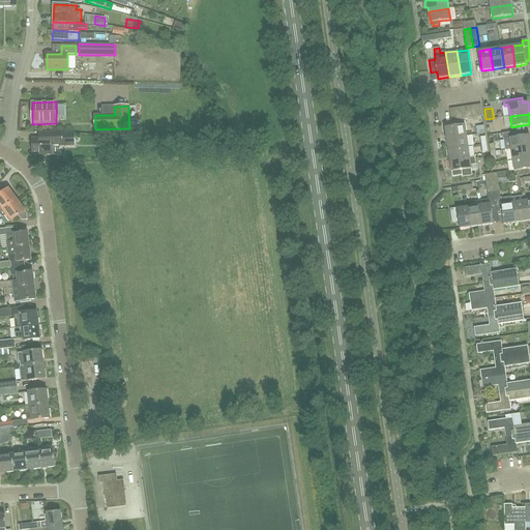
[(446,139),(467,136),(465,119),(459,120),(452,121),(452,123),(445,124),(446,127),(445,127),(446,139)]
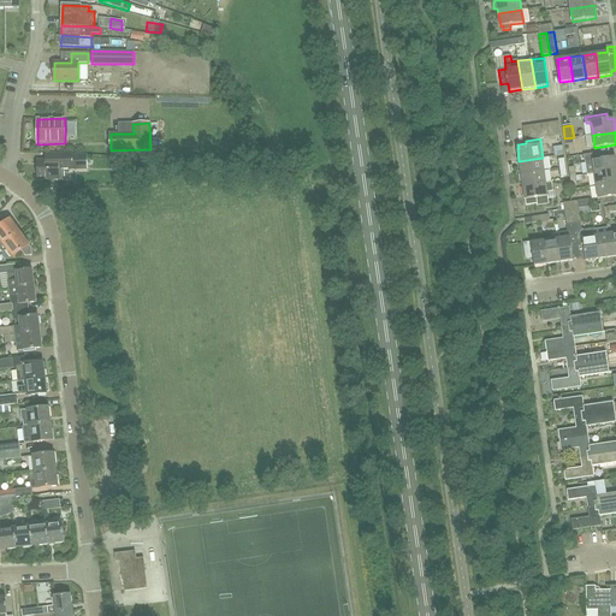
[(37,179),(58,179),(58,181),(64,181),(64,170),(87,170),(87,155),(72,155),(72,153),(46,154),(46,161),(37,161),(37,179)]
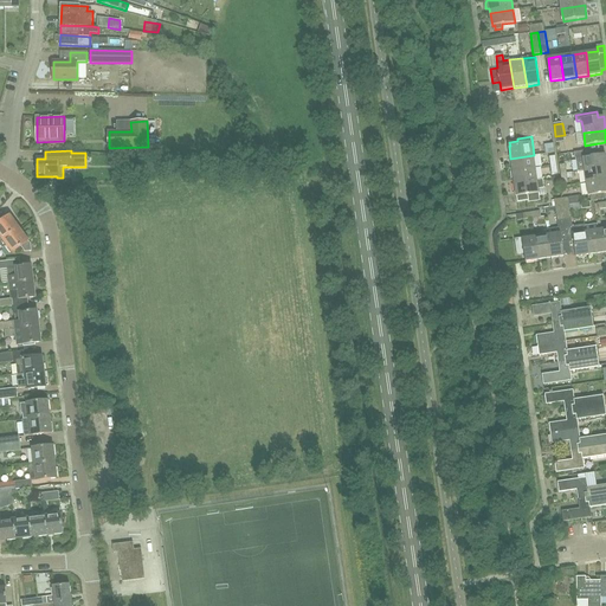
[(578,172),(585,171),(605,167),(605,159),(605,154),(582,158),(582,159),(579,159),(578,159),(575,159),(578,172)]
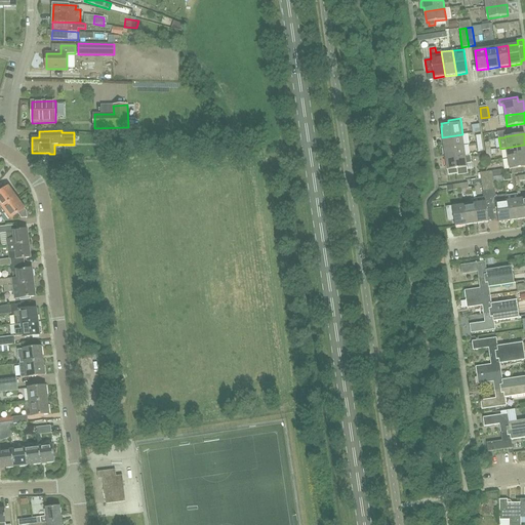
[(444,149),(463,146),(462,134),(442,137),(444,149)]
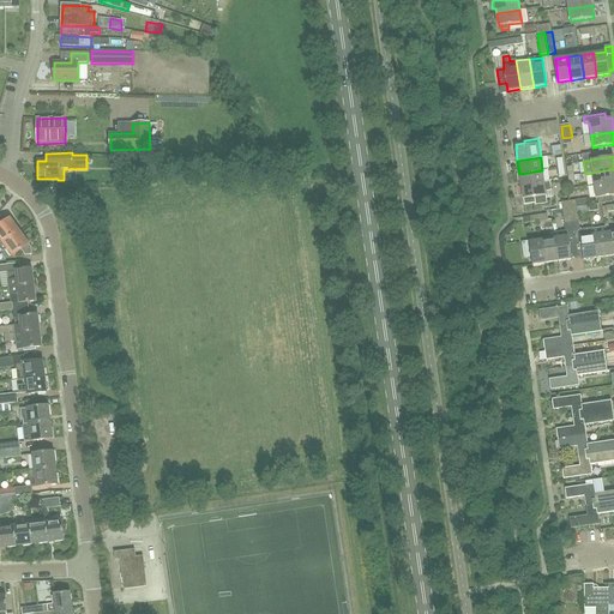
[(613,169),(593,173),(594,186),(613,184),(613,169)]
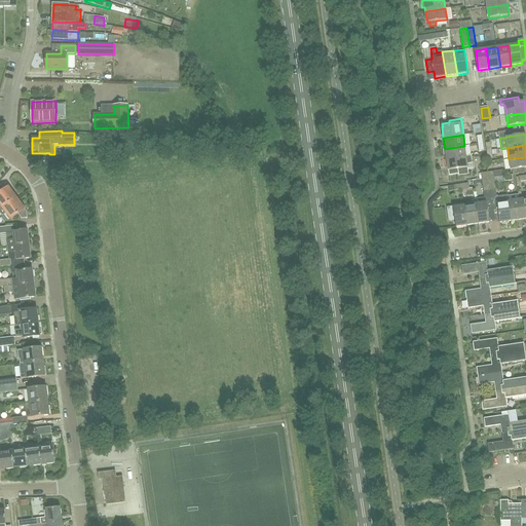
[(446,159),(466,156),(464,146),(445,149),(446,159)]
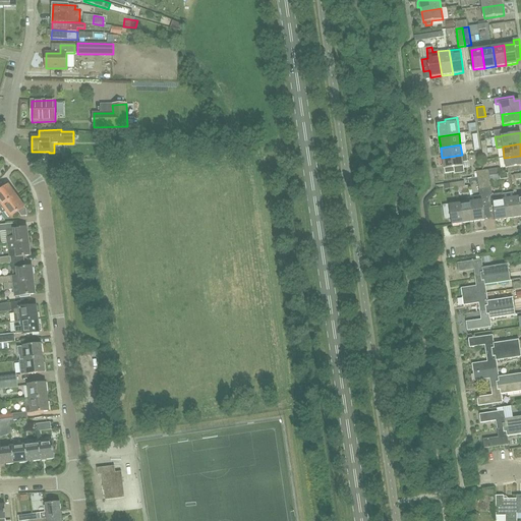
[(468,162),(467,155),(462,155),(442,158),(444,169),(445,169),(445,174),(455,172),(454,168),(464,166),(463,163),(468,162)]
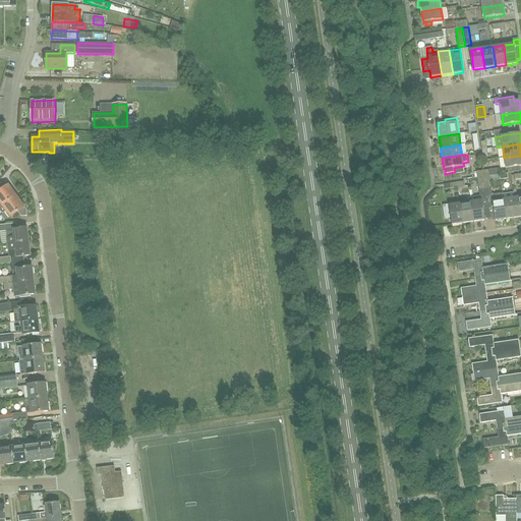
[(508,174),(511,173),(520,172),(519,167),(520,166),(520,156),(504,158),(506,169),(507,168),(507,174),(508,174)]
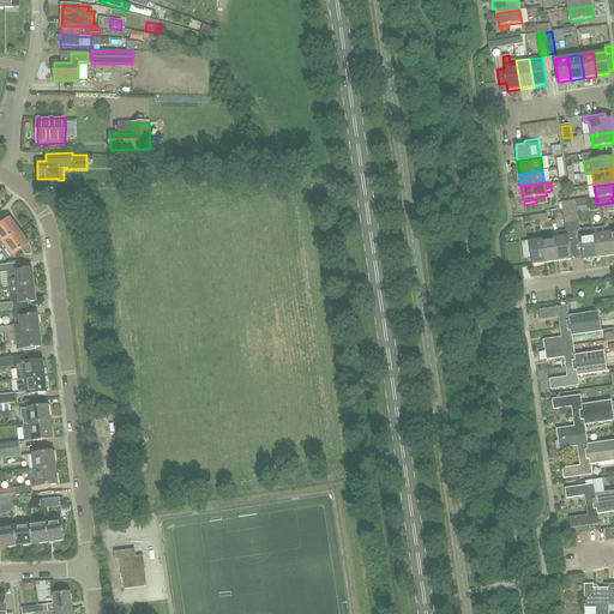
[(555,238),(559,262),(572,260),(569,236),(567,232),(573,232),(572,223),(571,209),(563,210),(565,224),(566,224),(567,230),(555,233),(557,238),(555,238)]
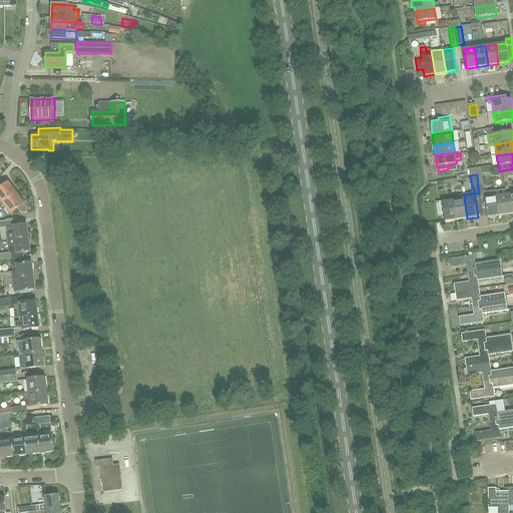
[(0,198),(3,203),(16,192),(9,182),(0,188),(0,198)]
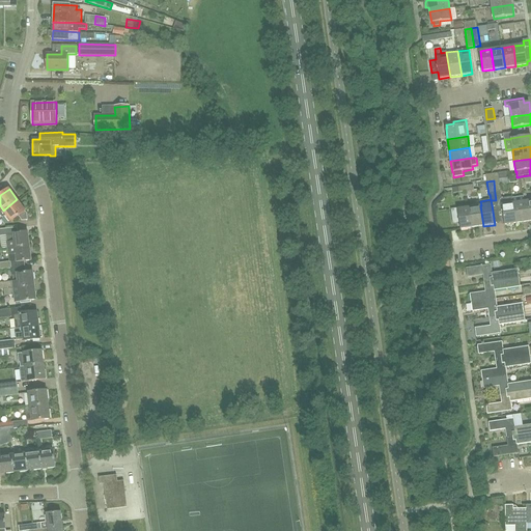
[(502,199),(496,200),(498,211),(503,211),(505,225),(516,223),(512,198),(512,197),(502,199)]
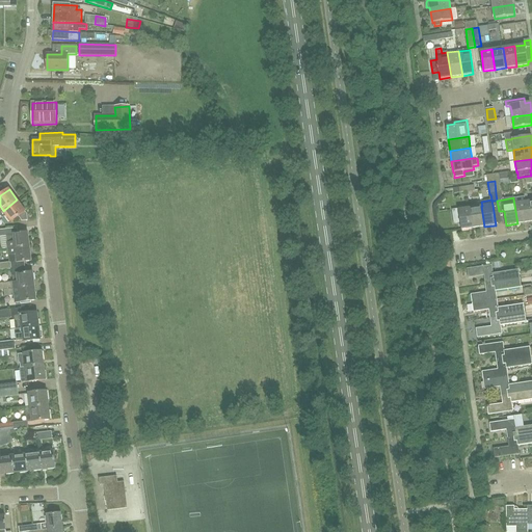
[(513,198),(517,223),(528,222),(526,203),(525,197),(513,198)]
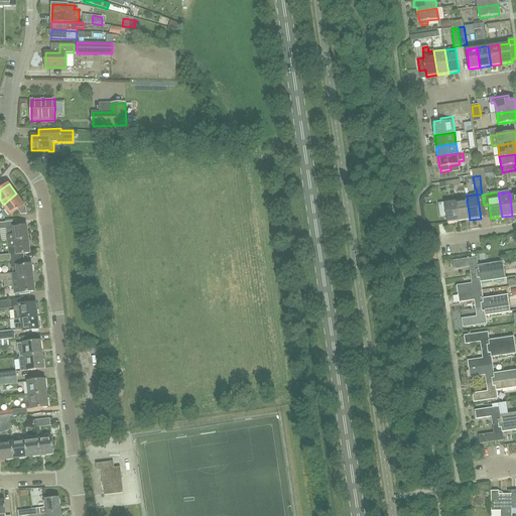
[(26,208),(16,194),(3,205),(0,206),(0,208),(2,212),(6,209),(11,216),(18,210),(21,214),(27,214),(26,208)]
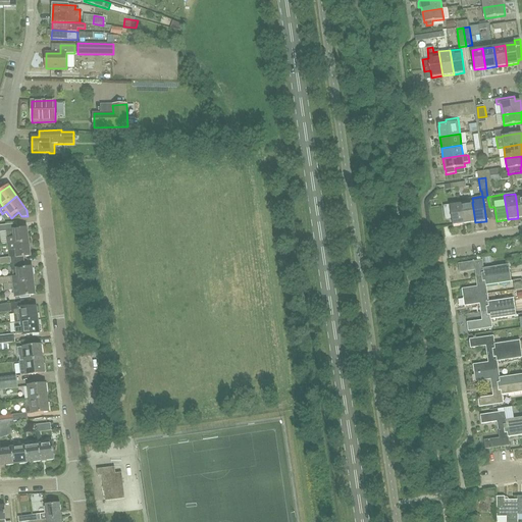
[(475,222),(472,202),(461,204),(464,224),(475,222)]
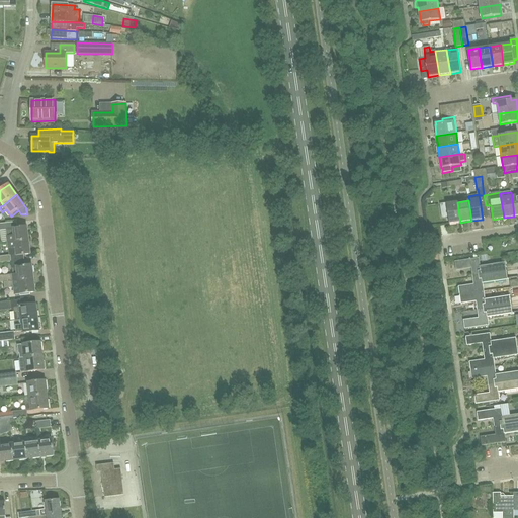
[(442,218),(448,217),(449,224),(460,223),(457,202),(440,205),(442,218)]
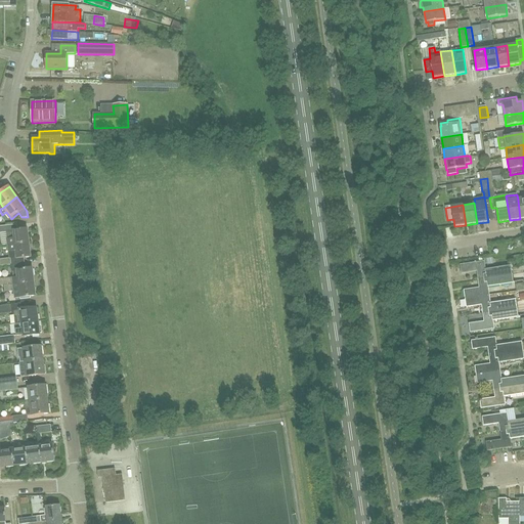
[(497,221),(490,222),(491,230),(499,229),(497,221)]
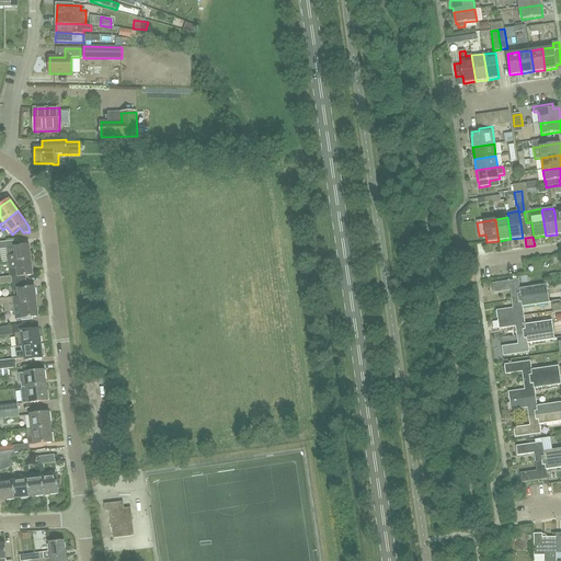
[(9,263),(31,260),(30,244),(14,247),(15,248),(10,248),(11,251),(8,251),(9,263)]
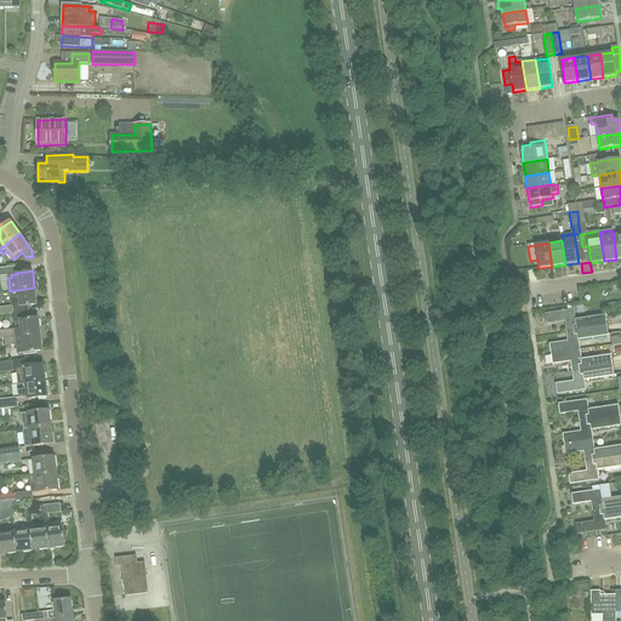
[(34,288),(10,291),(12,306),(0,307),(0,315),(15,314),(13,306),(20,306),(36,305),(34,288)]
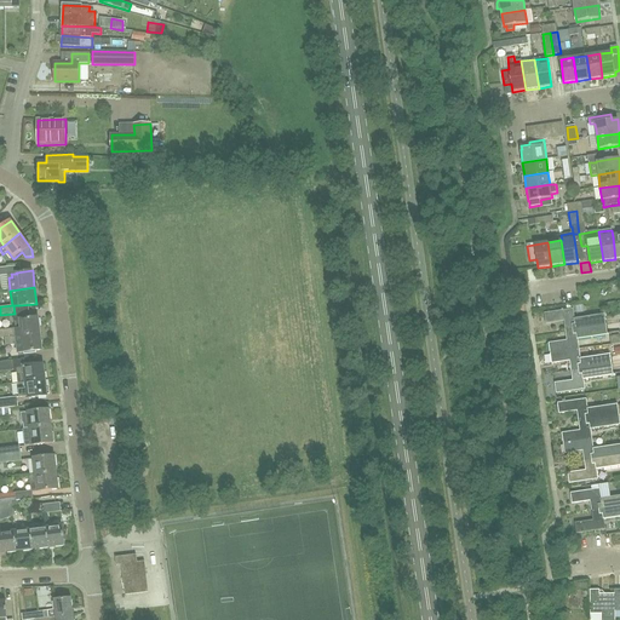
[(566,331),(606,325),(604,315),(575,319),(574,309),(545,314),(546,325),(564,321),(566,331)]
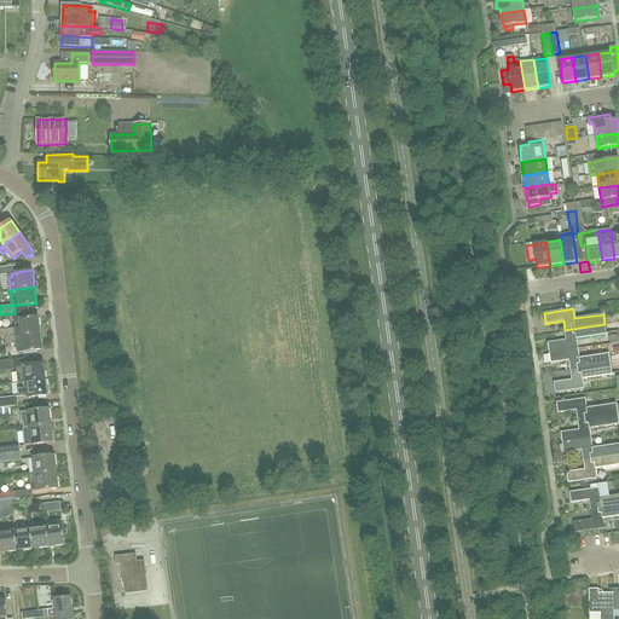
[(0,330),(0,337),(5,337),(23,335),(40,333),(38,317),(21,319),(21,320),(18,320),(18,327),(5,329),(6,330),(0,330)]
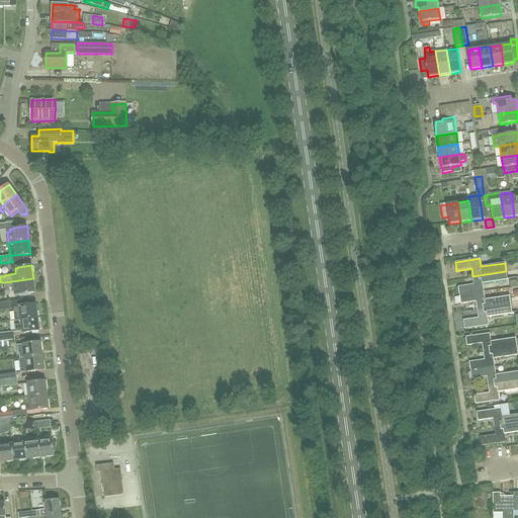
[(459,295),(484,292),(483,283),(508,280),(506,271),(472,276),(473,284),(458,286),(459,295)]
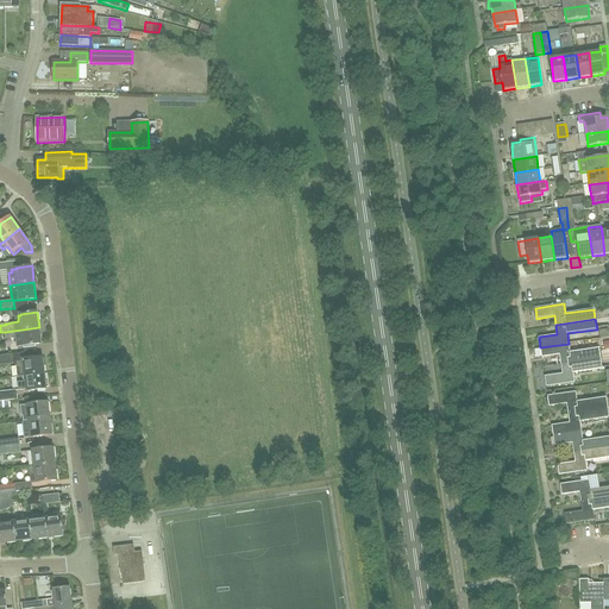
[(39,327),(23,330),(5,332),(5,339),(17,339),(18,346),(42,343),(39,327)]
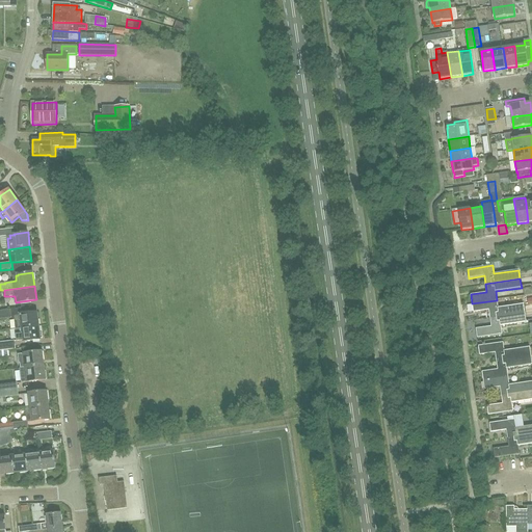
[(490,319),(525,314),(524,304),(498,309),(497,300),(472,303),(474,313),(489,310),(490,319)]
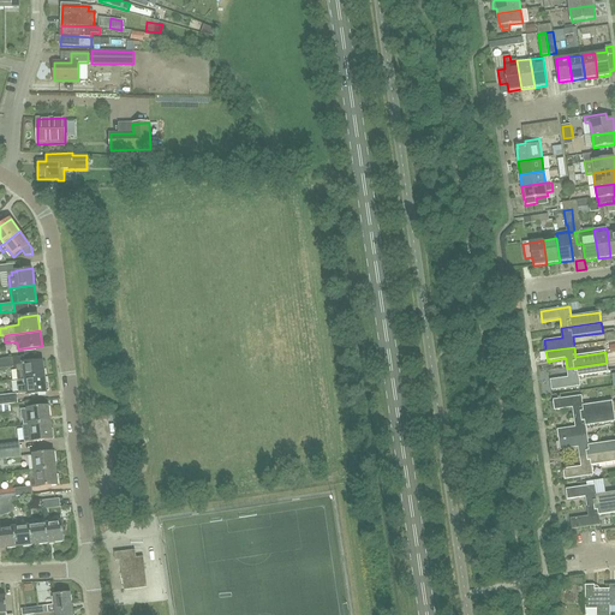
[(13,358),(0,358),(0,369),(15,368),(13,358)]
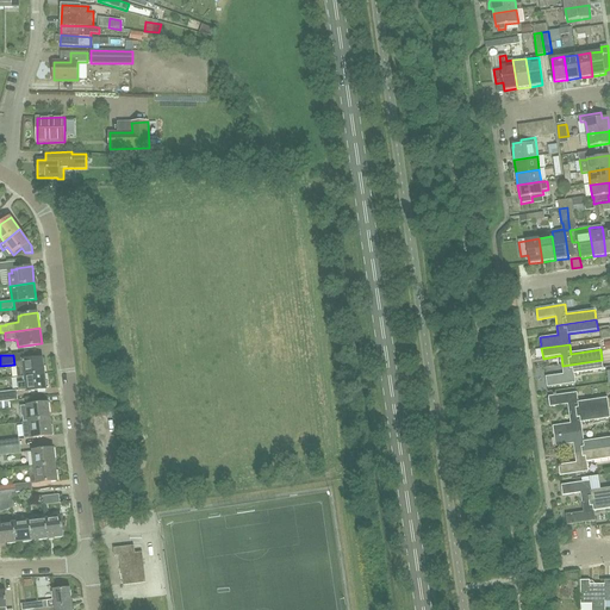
[(45,359),(43,360),(43,359),(17,361),(18,377),(25,377),(45,374),(45,372),(48,372),(45,359)]
